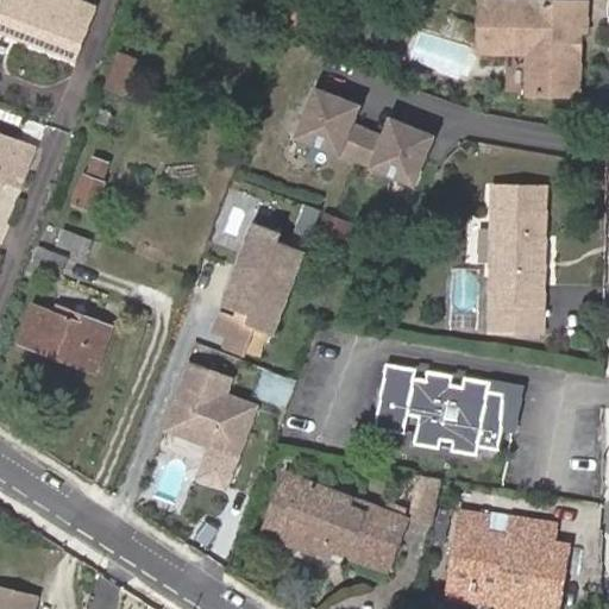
[(0,33),(75,62),(95,8),(71,0),(0,0),(0,2),(0,33)]
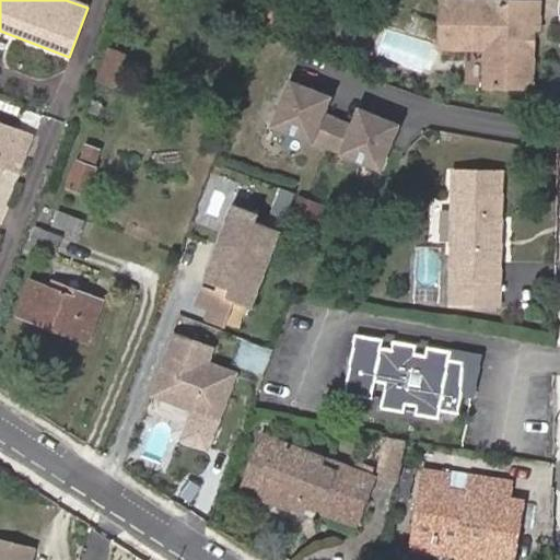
[(533,37),(539,37),(539,32),(543,32),(543,7),(444,4),(444,53),(469,53),(491,54),(490,90),(538,92),(539,54),(533,47),(533,37)]
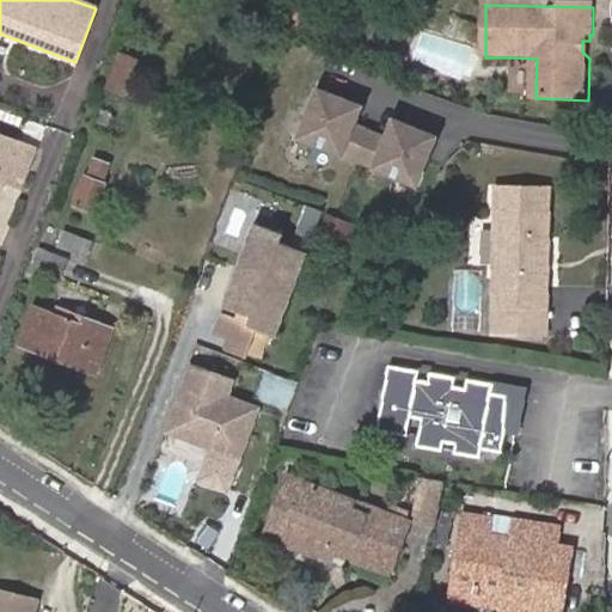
[(362,108),(316,90),(295,140),(416,189),(436,138),(392,120),(385,138),(355,126),(362,108)]
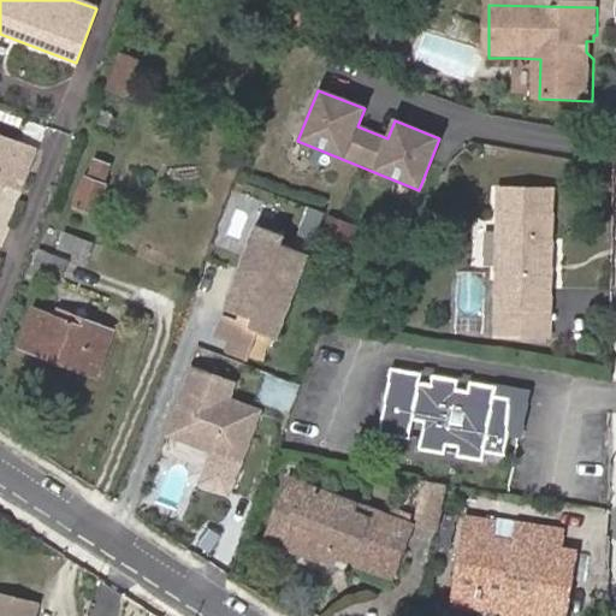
[(0,181),(1,182),(22,189),(36,150),(0,136),(0,181)]
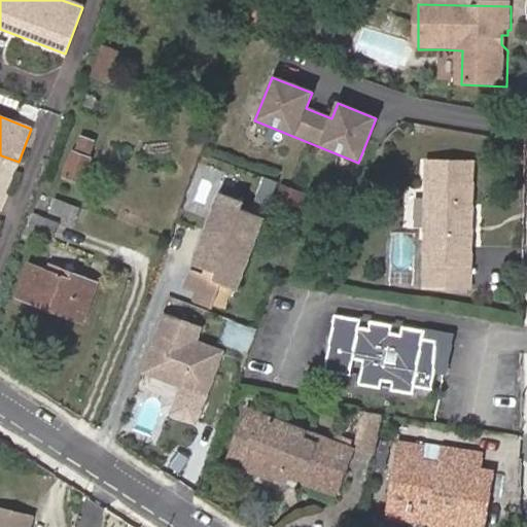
[(90,160),(73,153),(64,177),(80,184),(90,160)]
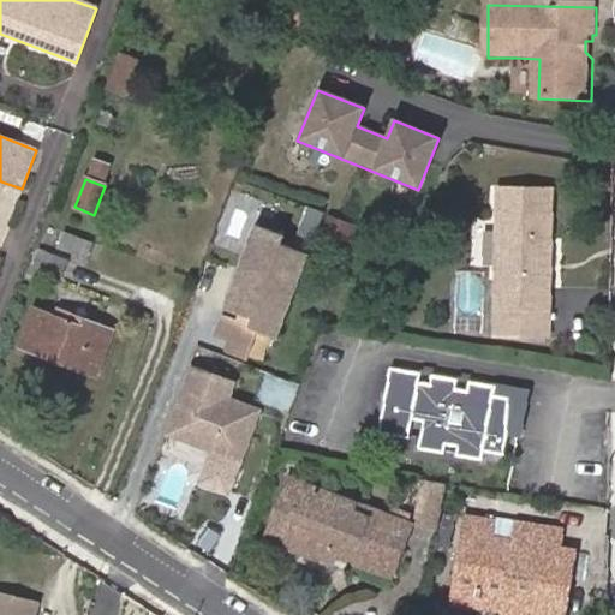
[(548,308),(549,190),(497,190),(496,350),(515,350),(515,308),(548,308)]
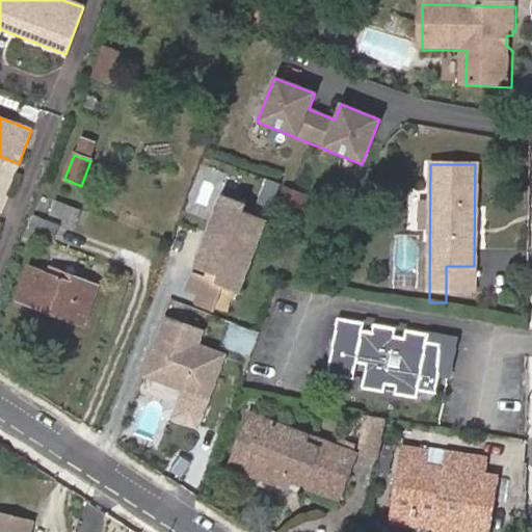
[(247,207),(222,196),(193,268),(217,278),(214,285),(222,289),(239,295),(268,223),(244,214),(247,207)]
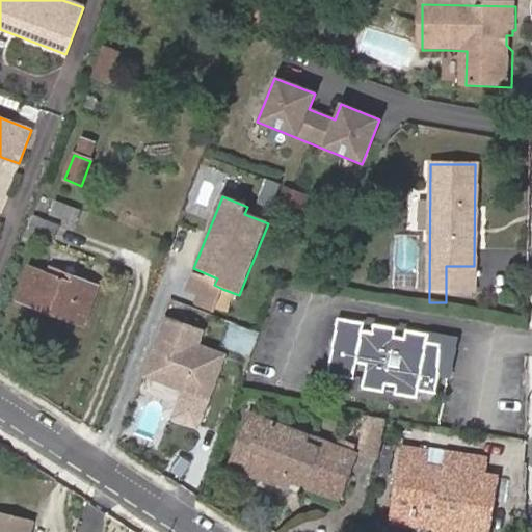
[(67,224),(74,209),(48,198),(42,214),(67,224)]
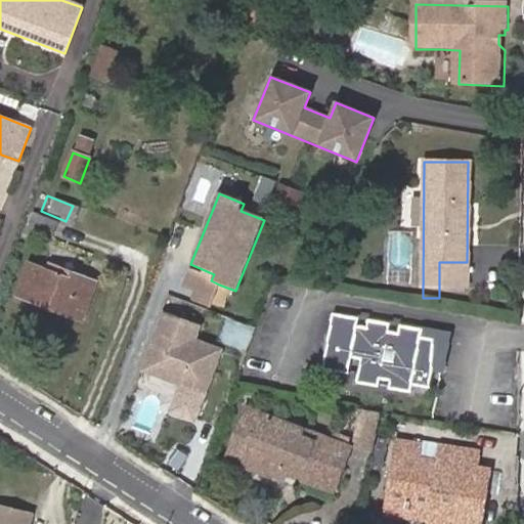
[(56,223),(32,213),(26,226),(51,236),(56,223)]
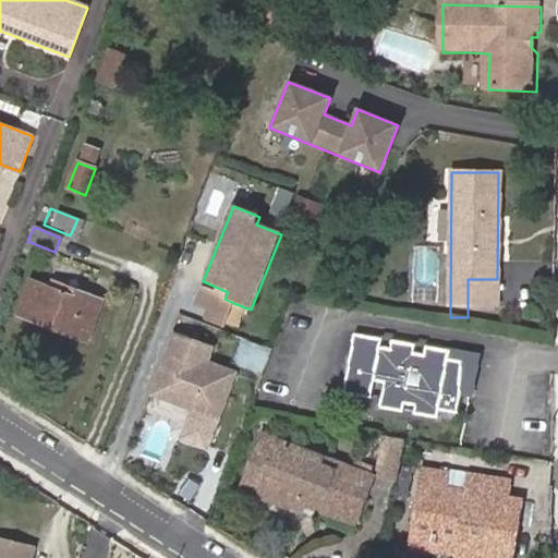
[(497,317),(497,279),(468,279),(468,317),(497,317)]
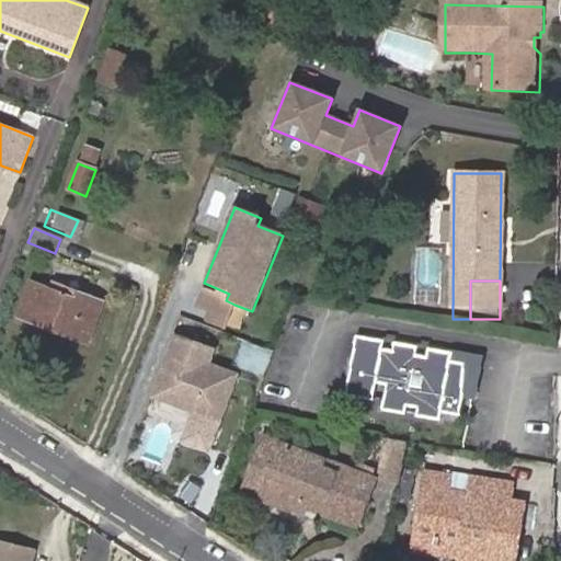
[(80,340),(79,342),(86,344),(91,329),(101,304),(63,289),(59,300),(29,289),(18,318),(52,332),(57,324),(80,340)]
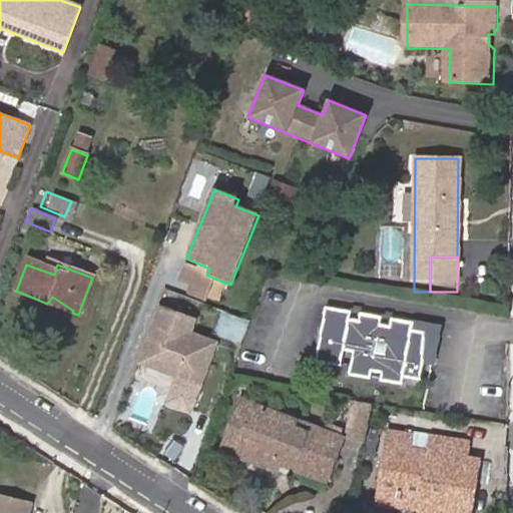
[(206,275),(192,270),(181,297),(203,306),(214,279),(206,275)]
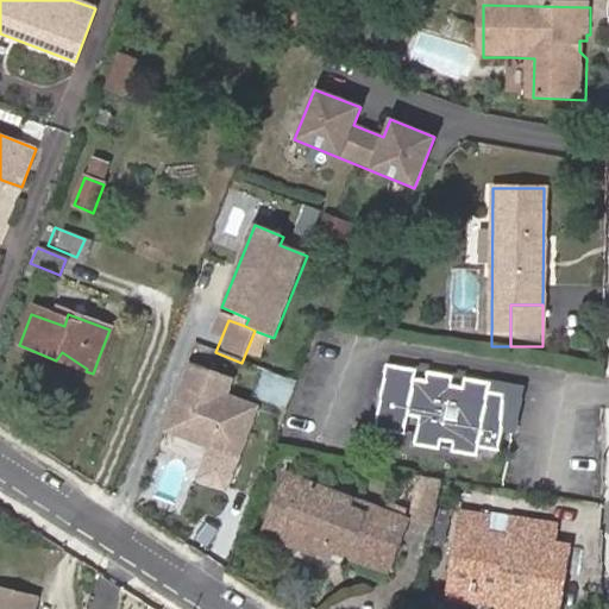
[(56,360),(86,371),(87,369),(62,352),(56,360)]
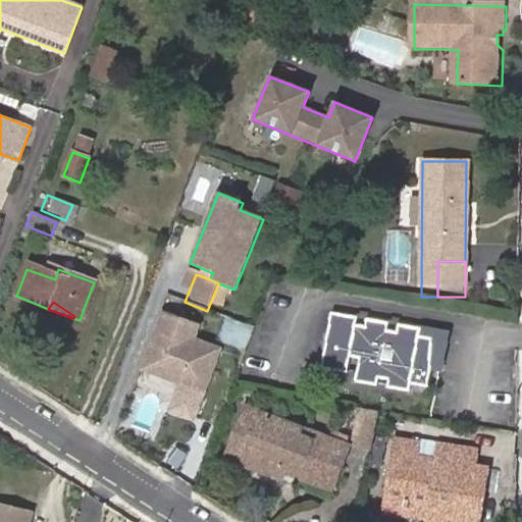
[(202,390),(218,350),(188,337),(193,325),(163,313),(143,366),(179,381),(202,390)]
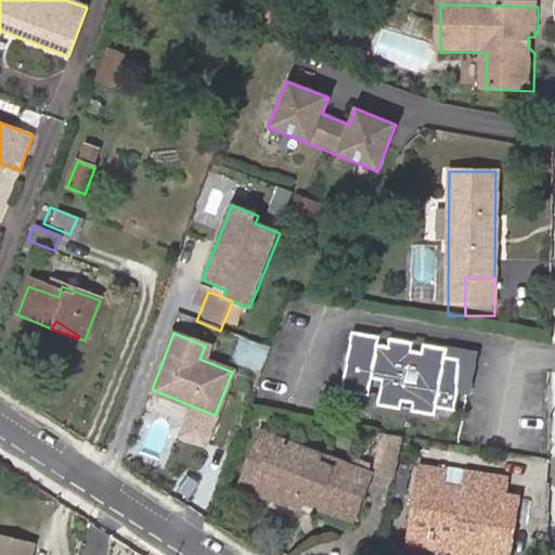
[(446,356),(447,349),(424,345),(423,352),(412,350),(413,343),(389,338),(388,347),(378,345),(379,337),(353,333),(341,390),(369,396),(372,379),(383,381),(377,407),(400,412),(401,404),(413,407),(411,414),(435,418),(436,411),(453,414),(457,391),(459,359),(446,356)]
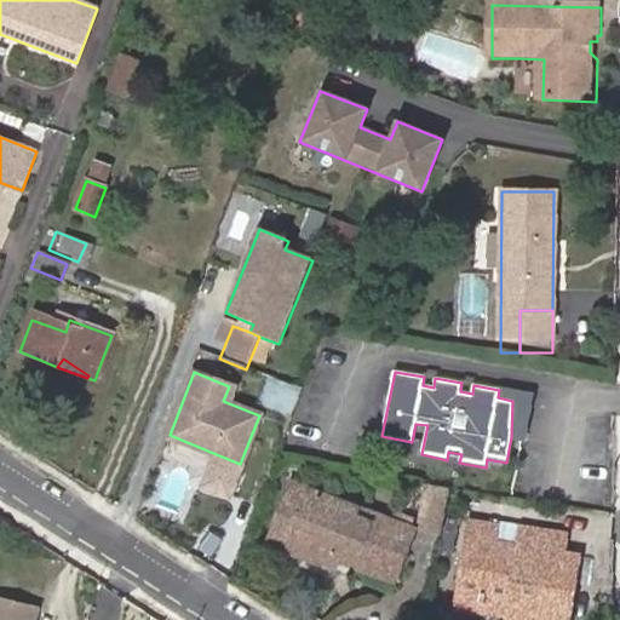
[(527,395),(499,390),(498,397),(512,401),(511,437),(520,440),(527,395)]
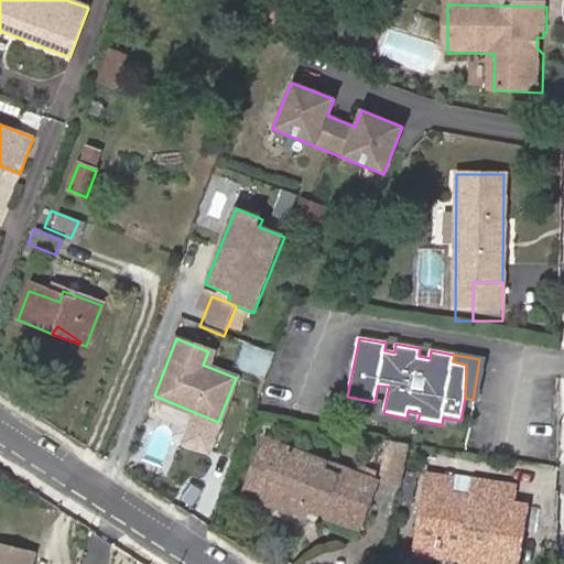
[(206,452),(218,422),(194,412),(183,442),(206,452)]
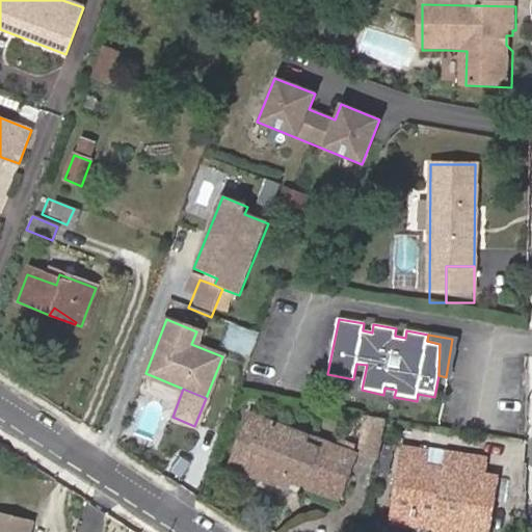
[(380,418),(366,416),(361,453),(375,455),(380,418)]
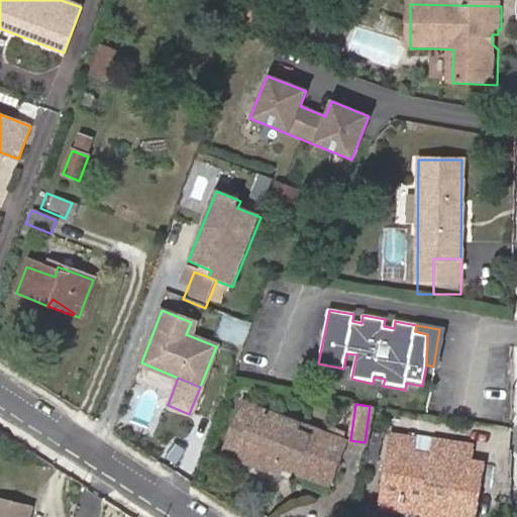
[(222,452),(239,458),(257,411),(240,405),(222,452)]
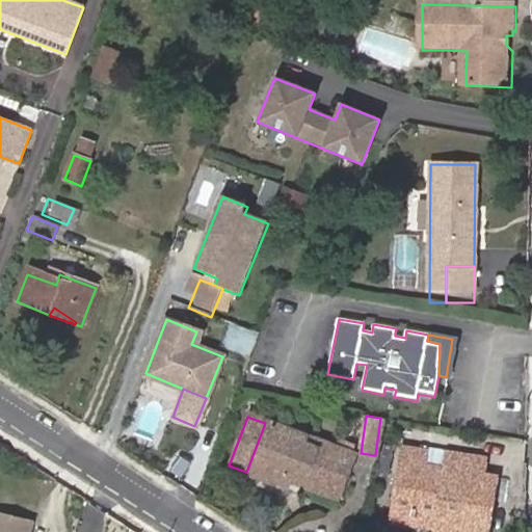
[(335,496),(346,463),(335,460),(338,448),(265,423),(246,472),(282,485),(286,474),(299,479),(298,482),(335,496)]
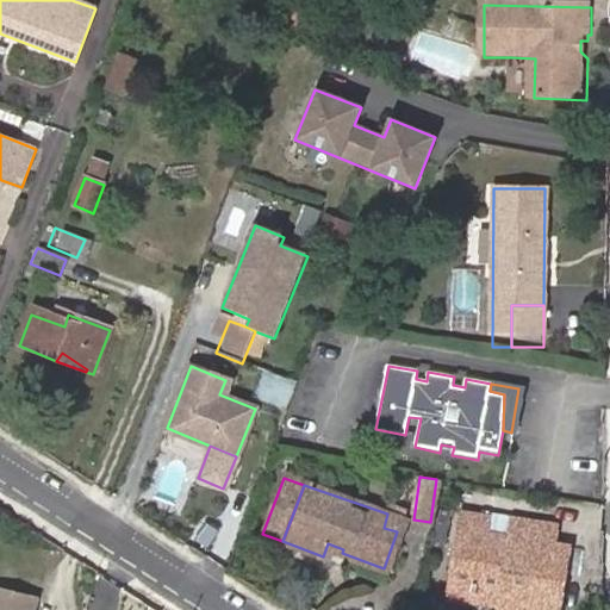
[(384,528),(397,531),(402,520),(387,514),(384,528)]
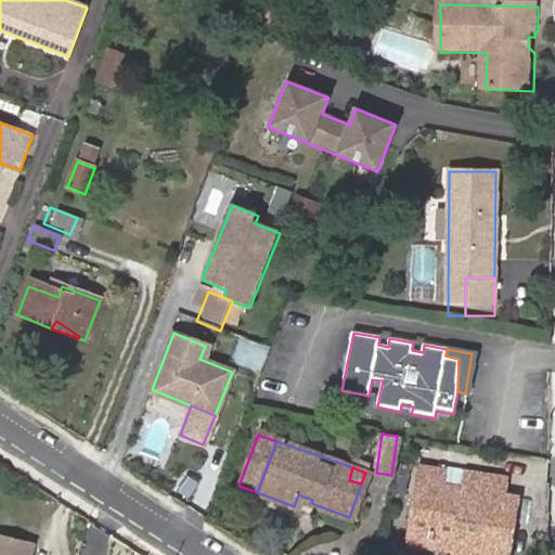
[(500,523),(502,503),(505,483),(468,478),(465,494),(441,490),(443,474),(423,470),(414,528),(434,531),(431,542),(436,542),(435,550),(454,552),(453,554),(508,554),(512,537),(486,532),(488,521),(500,523)]
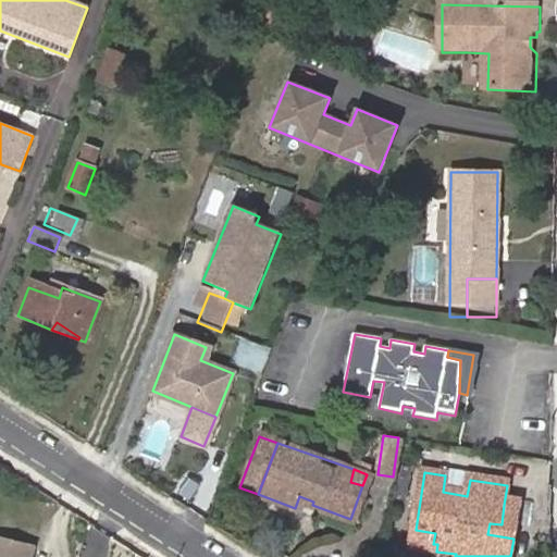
[(504,505),(502,524),(490,523),(487,534),(514,539),(519,508),(504,505)]
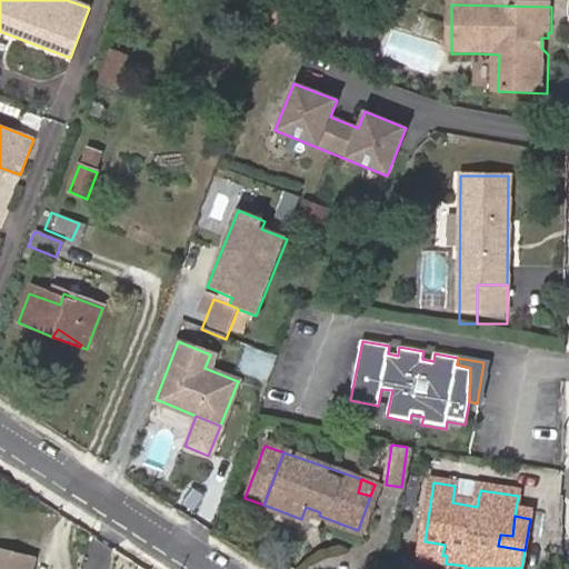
[(421,559),(446,563),(447,556),(442,556),(445,545),(425,541),(421,559)]
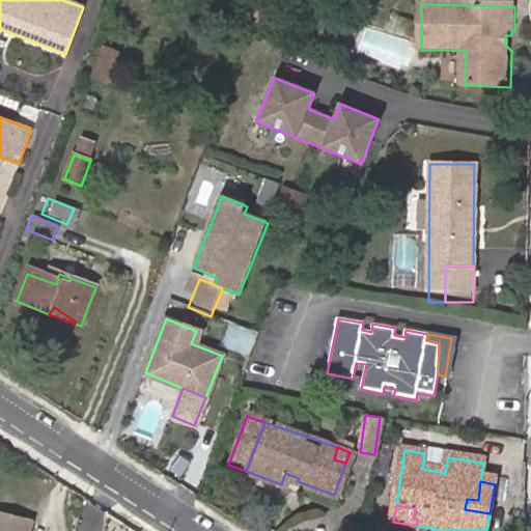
[(28,530),(31,522),(0,513),(0,530),(28,530)]
